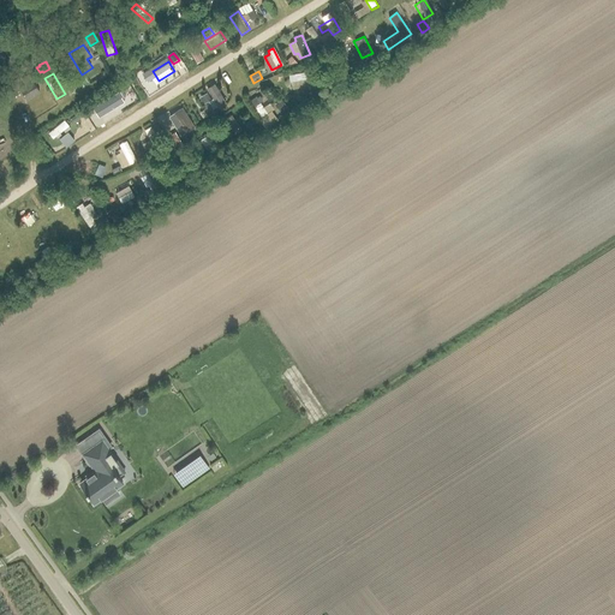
[(308,73),(291,77),(292,84),(309,82),(308,73)]
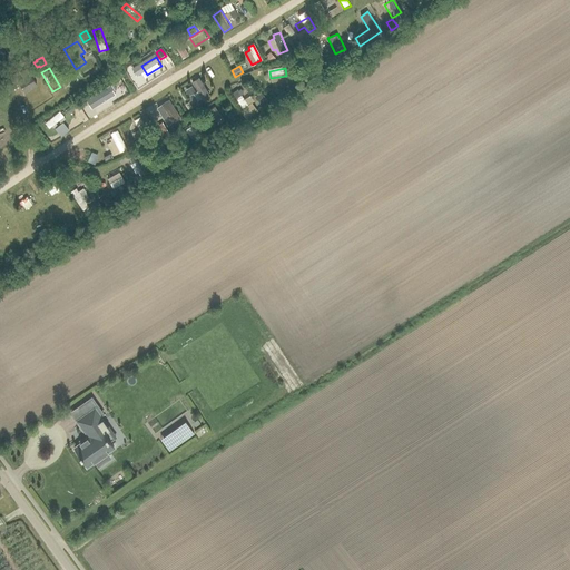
[(199,76),(190,81),(194,86),(186,90),(190,98),(198,94),(203,101),(210,97),(199,76)]
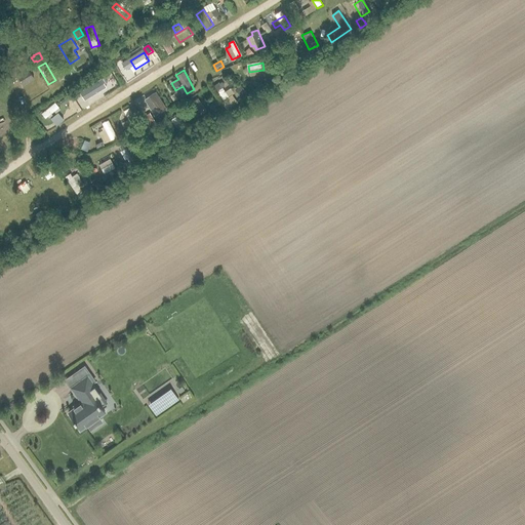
[(10,80),(5,74),(0,77),(5,84),(10,80)]
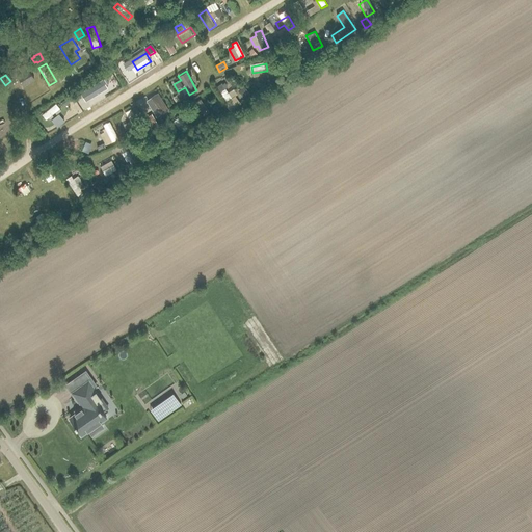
[(102,80),(89,87),(95,95),(107,87),(102,80)]
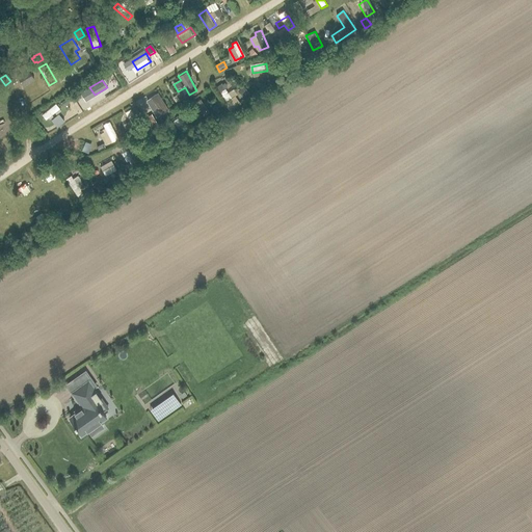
[(246,100),(250,97),(244,86),(238,90),(242,97),(243,96),(246,100)]
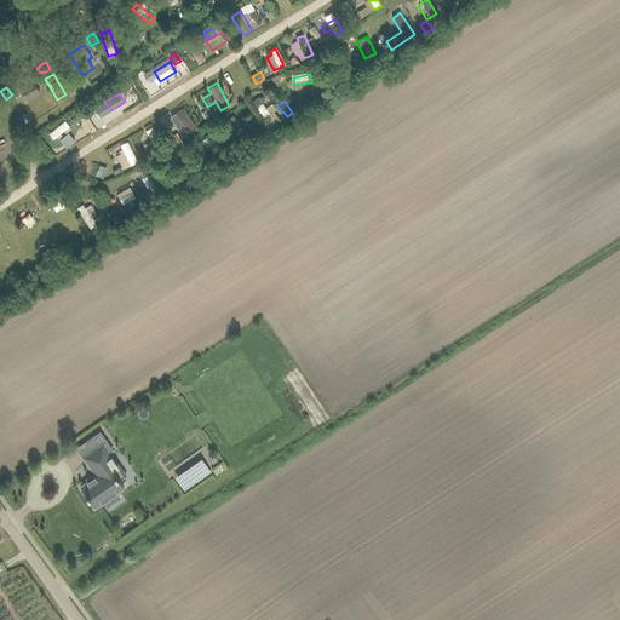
[(265,105),(258,110),(264,120),(263,121),(269,131),(280,124),(274,114),(271,115),(265,105)]
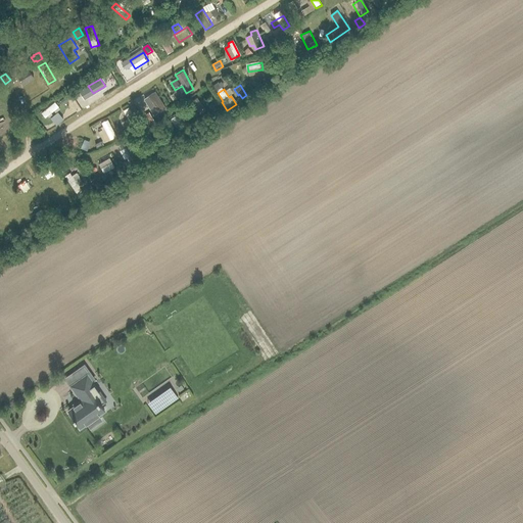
[(156,91),(148,96),(159,113),(168,108),(156,91)]
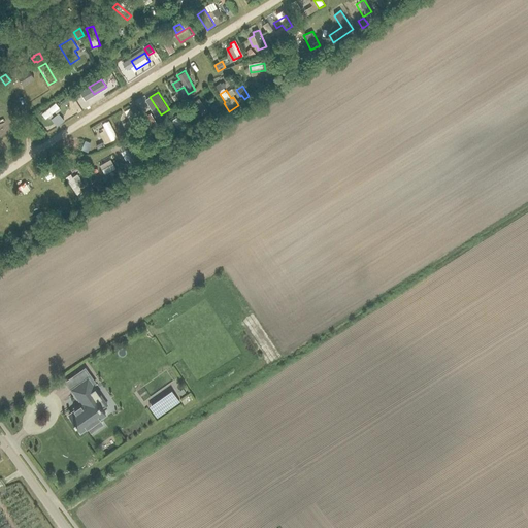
[(200,99),(195,103),(204,114),(209,111),(200,99)]
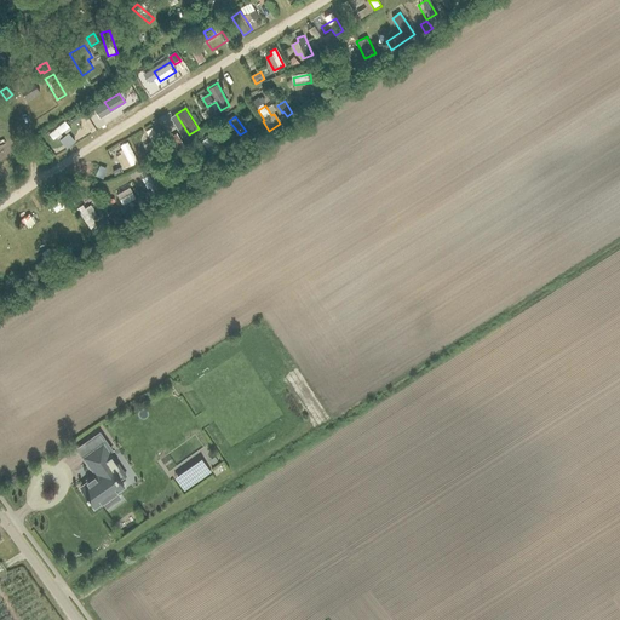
[(63,125),(50,136),(56,144),(69,132),(63,125)]
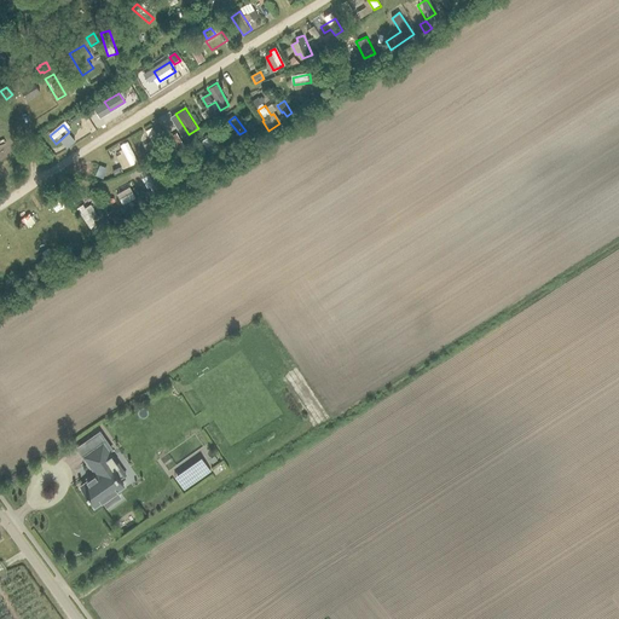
[(152,128),(148,132),(157,148),(162,144),(152,128)]
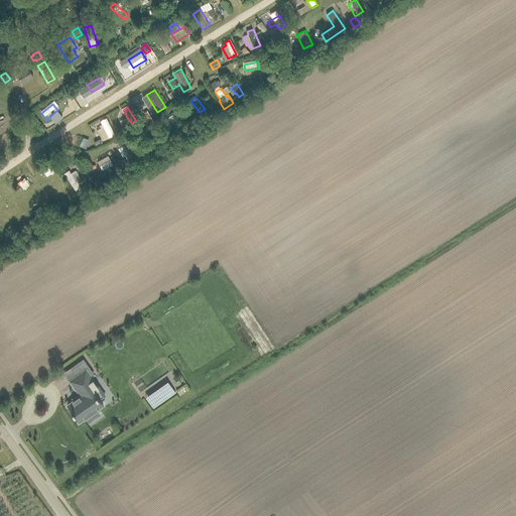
[(53,115),(56,120),(62,116),(58,111),(53,115)]
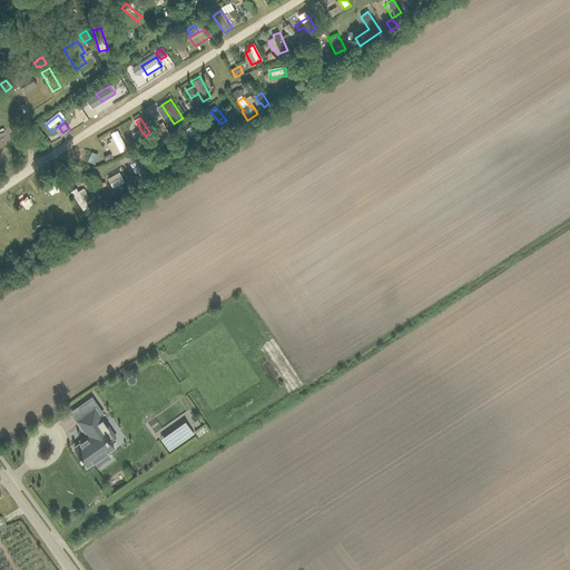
[(164,124),(157,127),(160,134),(167,129),(164,124)]
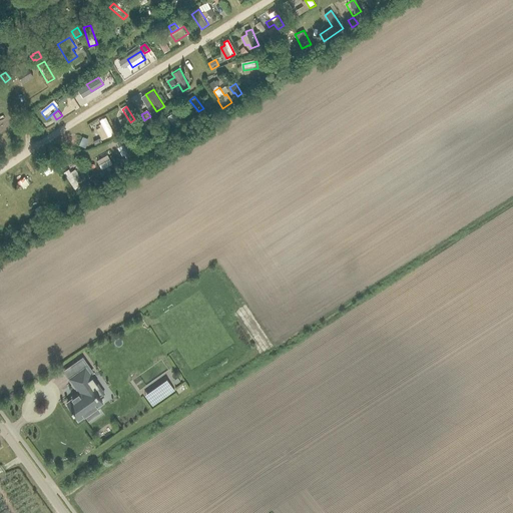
[(172,114),(167,118),(174,128),(180,124),(172,114)]
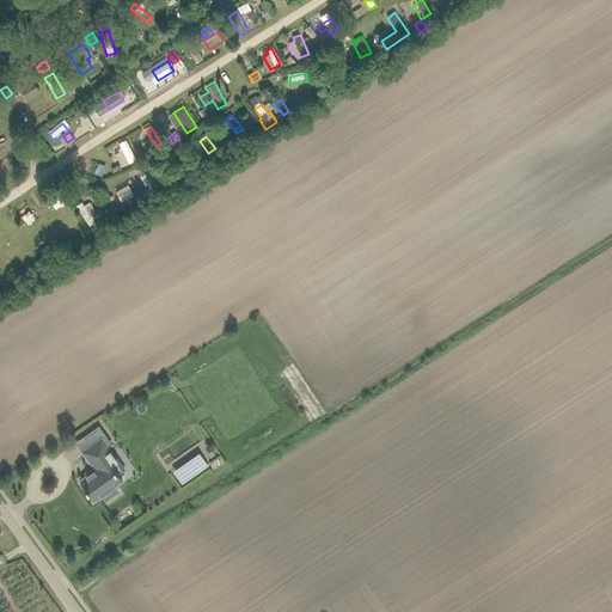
[(116,155),(123,169),(132,165),(129,160),(135,158),(128,141),(120,146),(122,148),(120,150),(121,153),(116,155)]
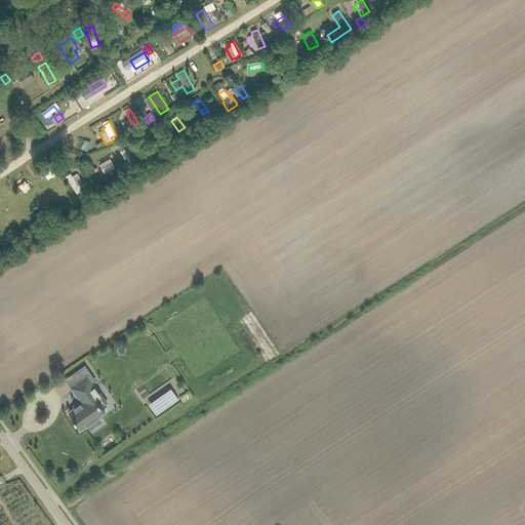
[(128,145),(117,150),(123,164),(134,158),(128,145)]
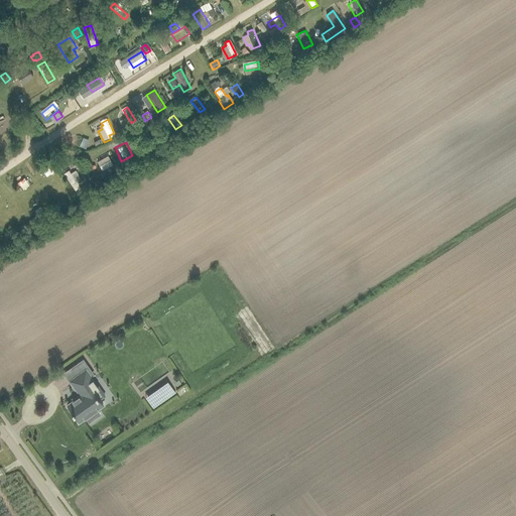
[(106,152),(96,158),(103,172),(114,166),(106,152)]
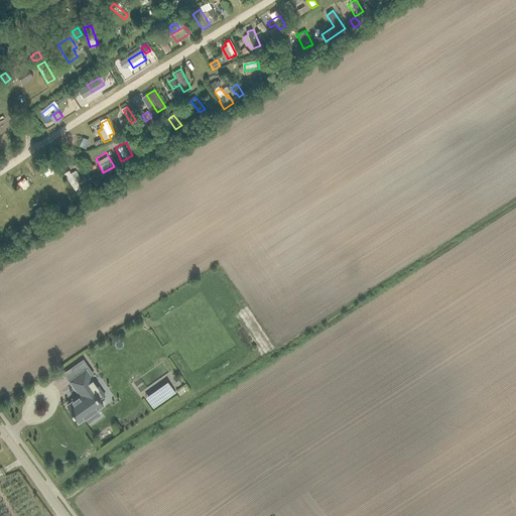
[(126,160),(119,163),(121,168),(128,165),(126,160)]
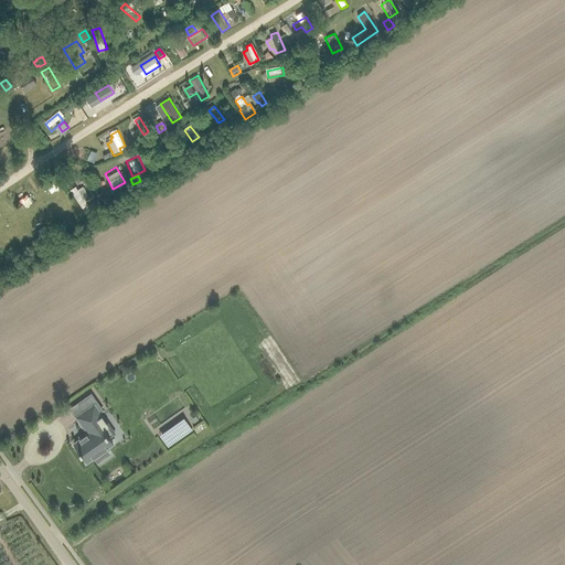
[(77,188),(71,192),(84,211),(96,202),(87,188),(81,192),(77,188)]
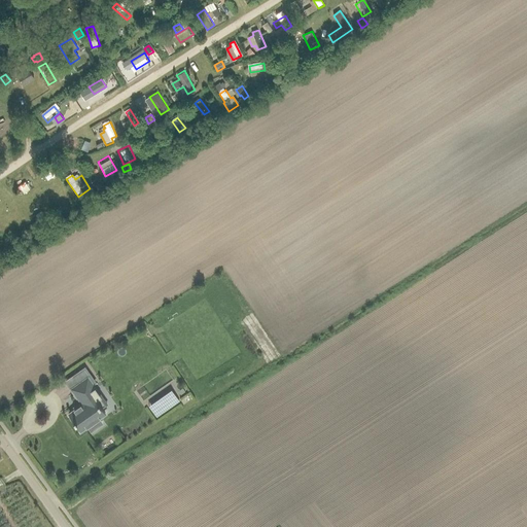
[(71,414),(70,415),(72,419),(81,431),(92,424),(90,422),(95,418),(97,421),(107,414),(98,401),(104,398),(92,381),(94,380),(85,370),(75,377),(82,387),(74,392),(79,400),(81,399),(84,405),(71,414)]
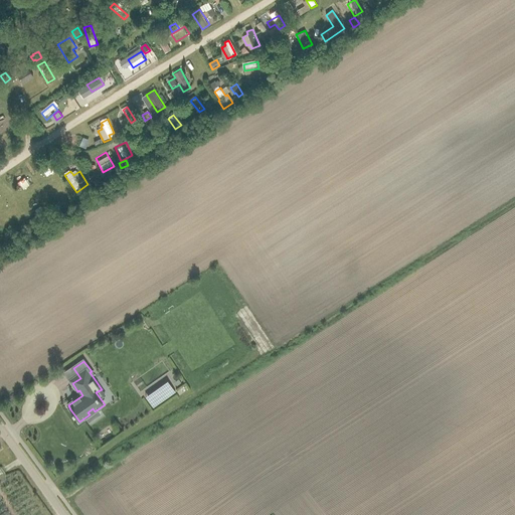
[(165,400),(160,393),(149,401),(154,407),(165,400)]
